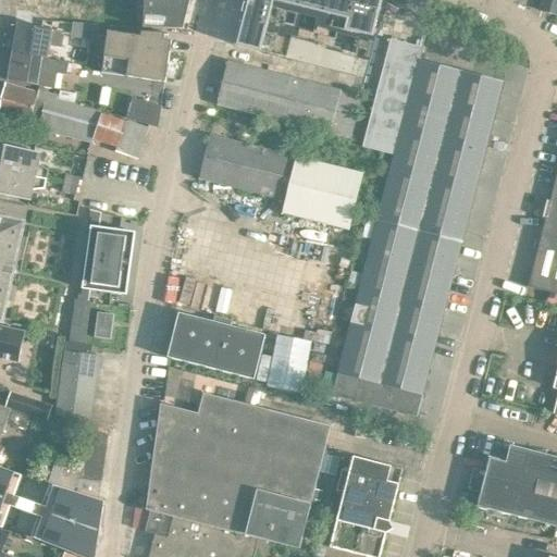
[(14,0),(14,11),(48,13),(48,21),(94,24),(95,16),(95,0),(14,0)]
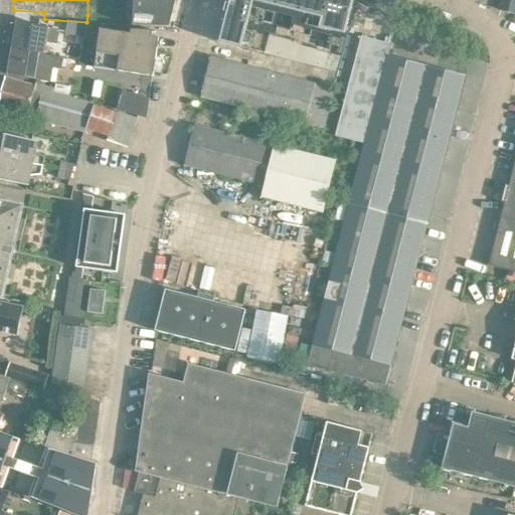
[(175,0),(133,0),(132,25),(169,27),(175,0)]
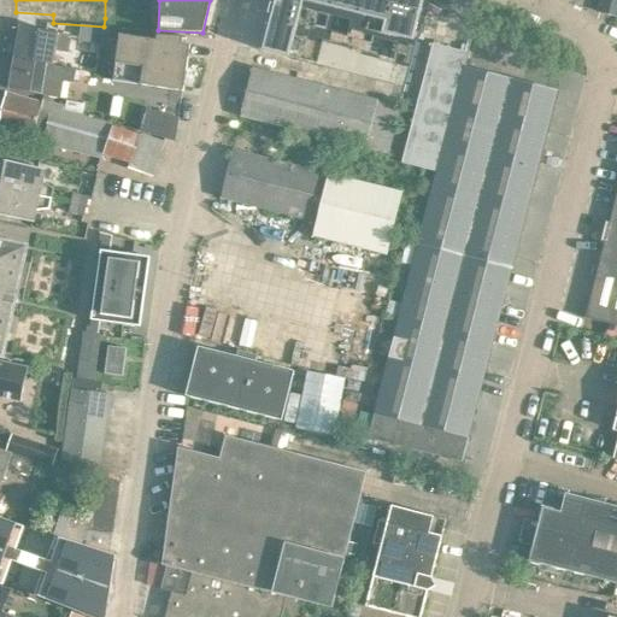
[(270,0),(258,48),(288,57),(301,6),(303,1),(385,22),(381,33),(412,41),(422,0),(270,0)]
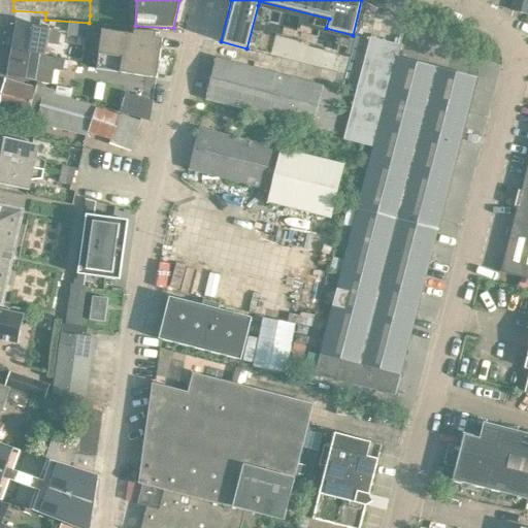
[(527,0),(512,0),(509,8),(527,13),(527,0)]
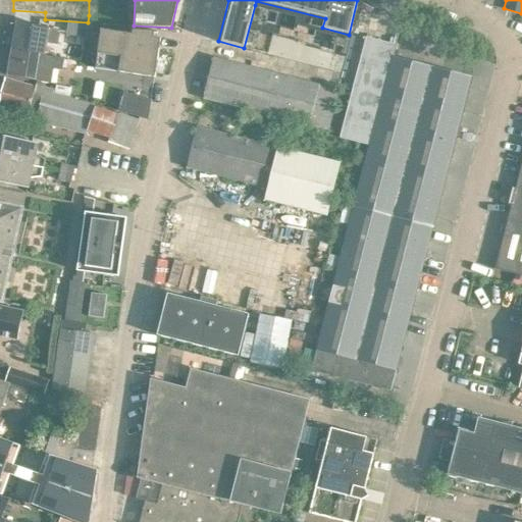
[(65,35),(89,38),(91,23),(68,21),(65,35)]
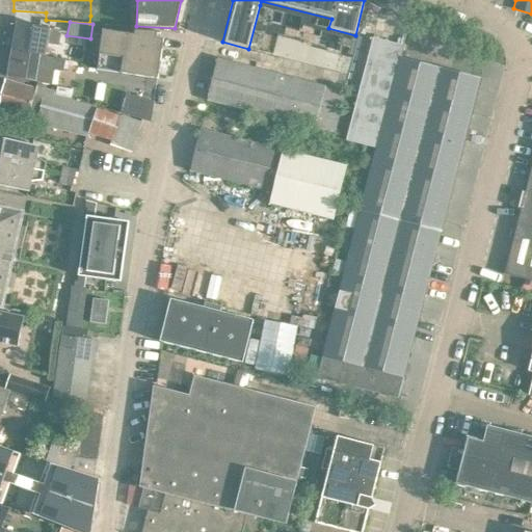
[(12,50),(46,55),(48,42),(57,44),(59,30),(17,23),(12,50)]
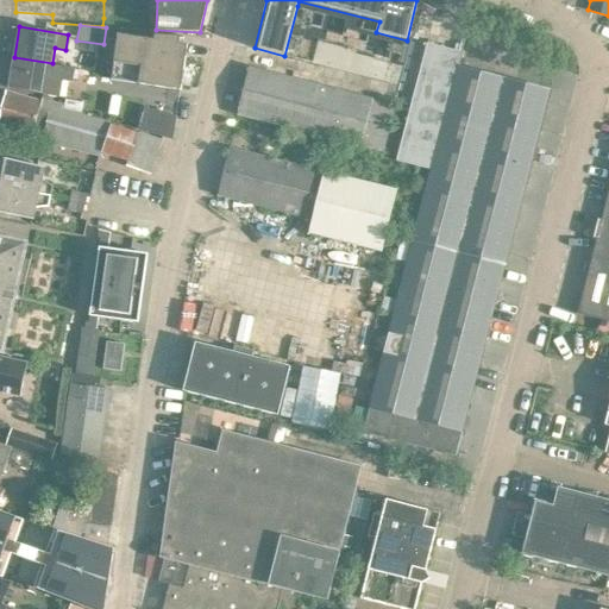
[(117,33),(111,80),(180,90),(181,87),(183,68),(187,44),(179,43),(180,38),(183,38),(183,37),(177,36),(154,35),(154,39),(117,33)]
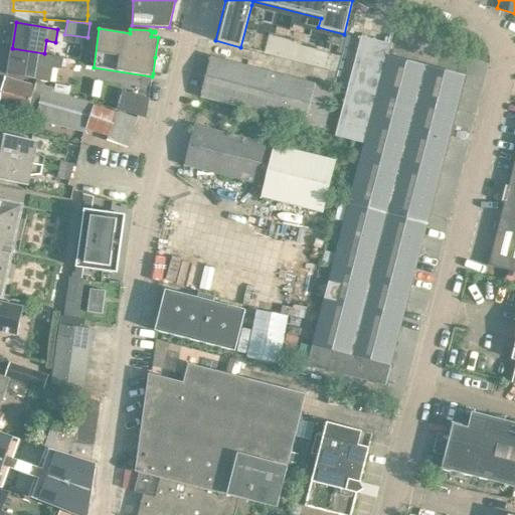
[(329,34),(328,42),(339,45),(341,37),(329,34)]
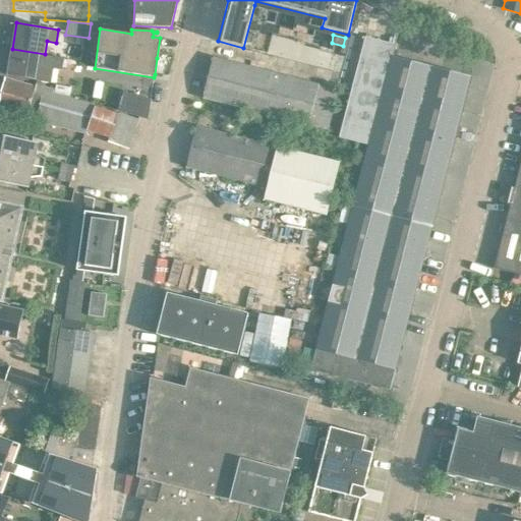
[(310,369),(389,390),(470,76),(392,57),(395,45),(365,38),(339,137),(368,145),(310,369)]
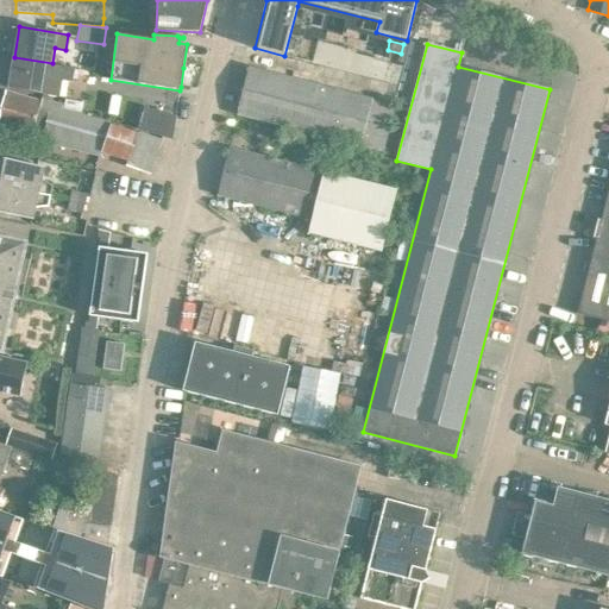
[(388,50),(385,60),(400,63),(401,54),(388,50)]
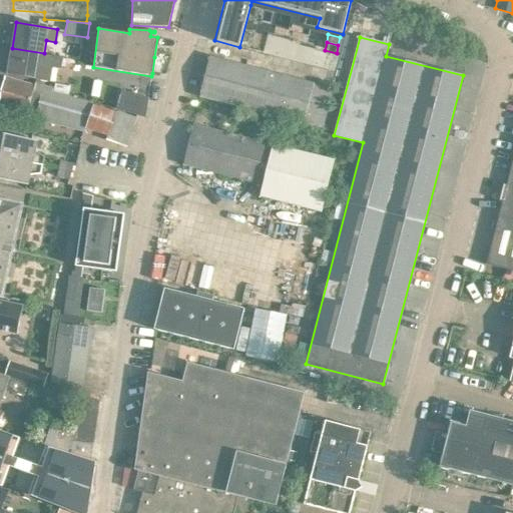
[(12,48),(7,74),(50,81),(53,67),(61,68),(63,58),(54,56),(54,55),(12,48)]
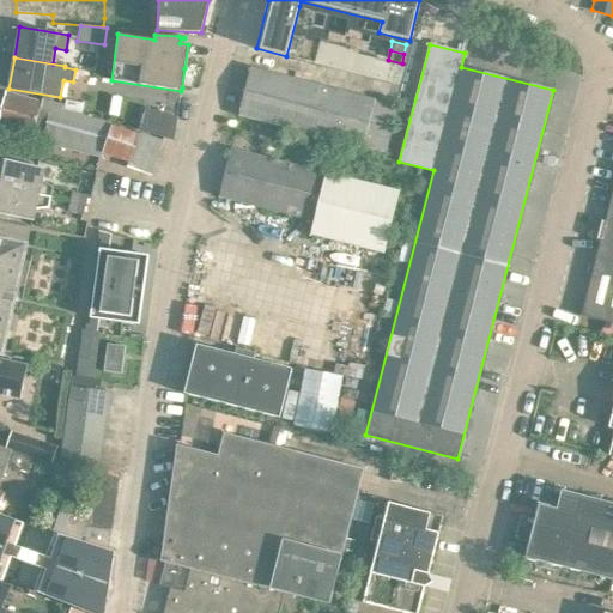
[(240,115),(362,146),(374,99),(252,68),(240,115)]
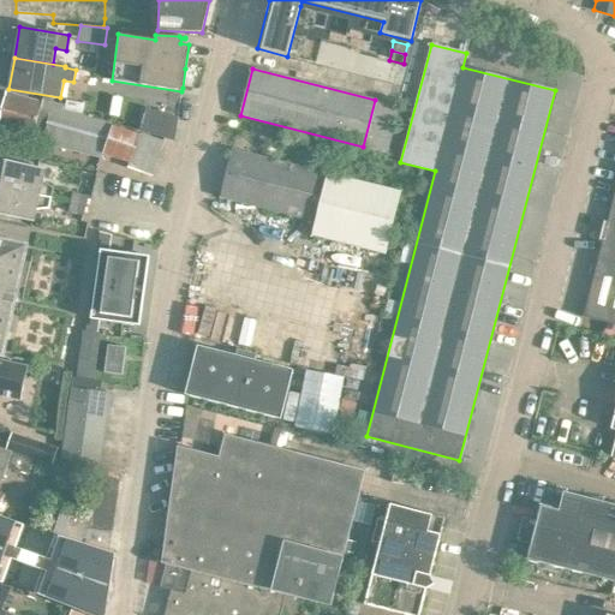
[(42,138),(101,153),(129,162),(127,168),(150,177),(162,141),(139,133),(138,135),(111,125),(111,124),(61,109),(63,106),(42,100),(41,102),(5,91),(0,118),(0,123),(43,135),(42,138)]
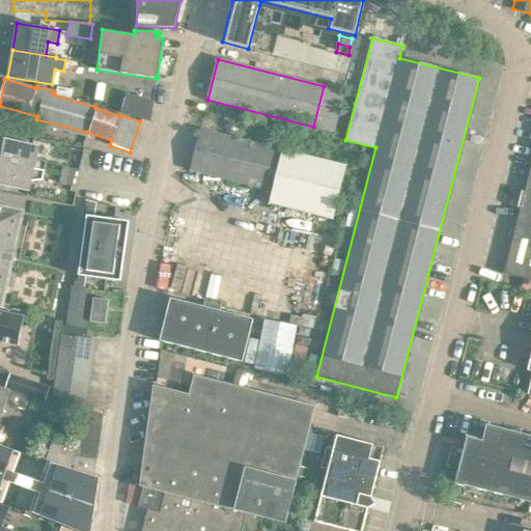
[(126,94),(120,114),(150,121),(154,101),(126,94)]
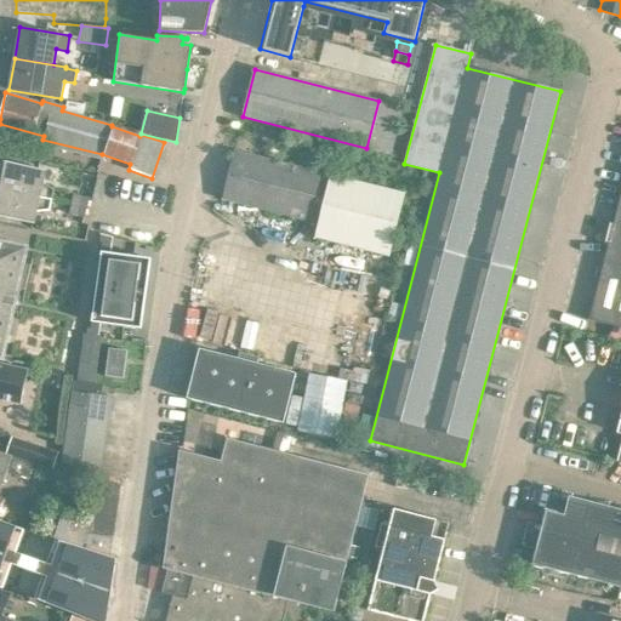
[(223,199),(318,223),(330,176),(235,152),(223,199)]
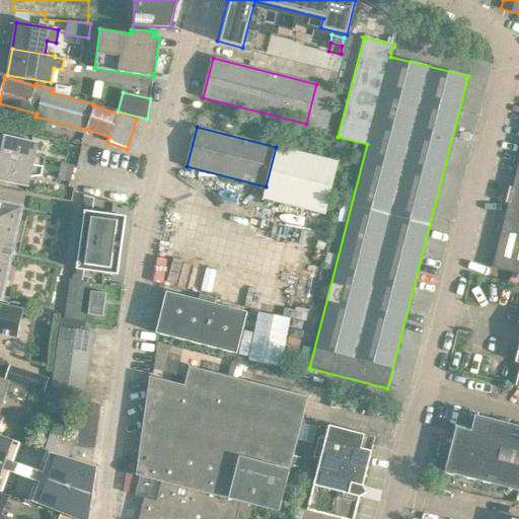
[(0,143),(0,157),(43,167),(45,158),(34,152),(38,143),(4,136),(0,143)]
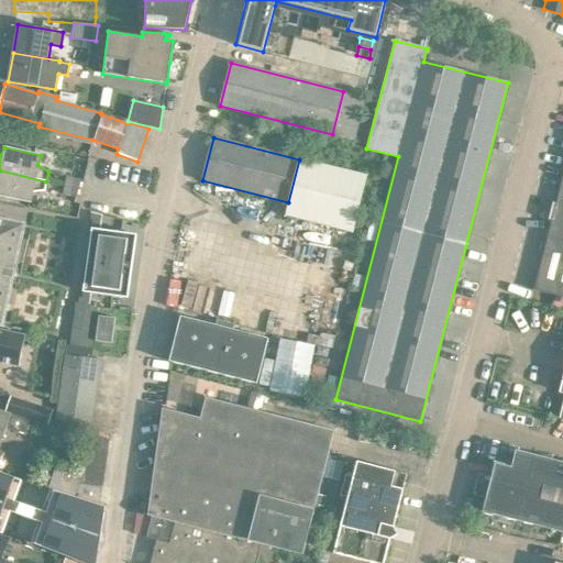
[(376,178),(365,176),(301,159),(287,216),(351,232),(353,227),(363,229),(376,178)]
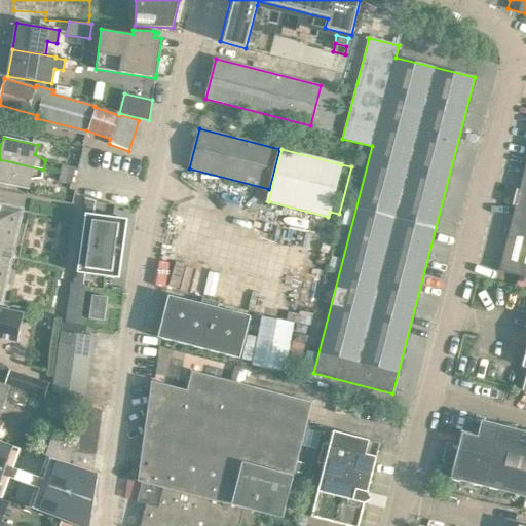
[(43,170),(0,159),(0,183),(28,190),(30,180),(42,178),(43,170)]
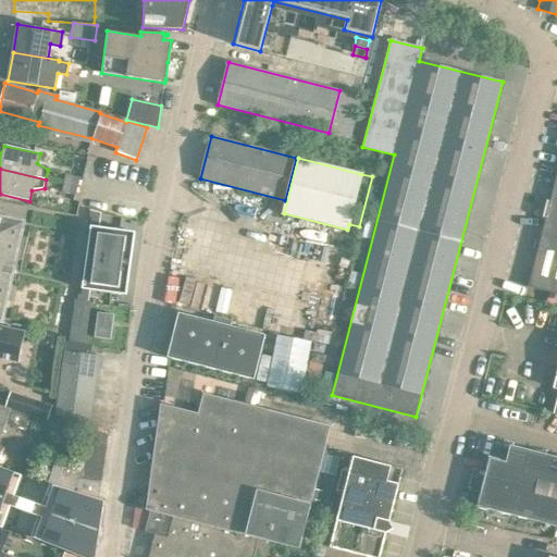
[(556,173),(528,287),(556,294),(556,173)]
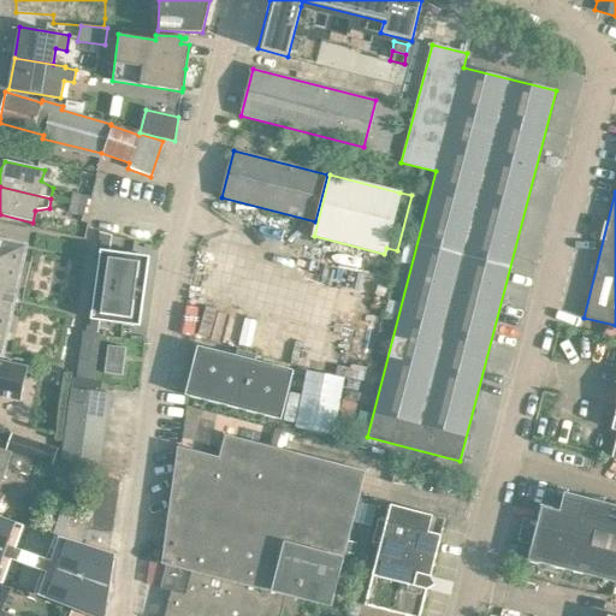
[(73,193),(71,202),(86,206),(88,196),(73,193)]
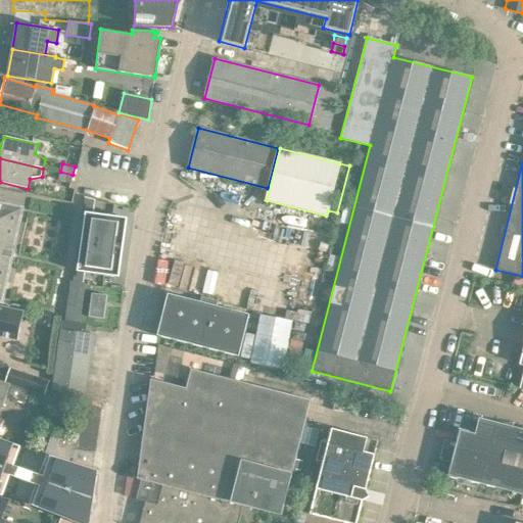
[(73,175),(60,172),(58,180),(70,183),(73,175)]
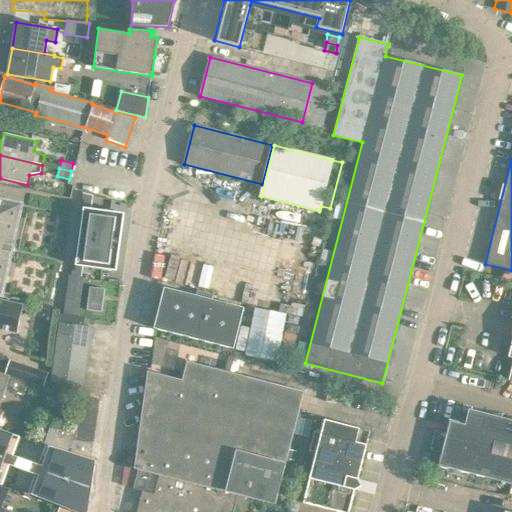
[(93,196),(83,193),(82,200),(92,201),(93,196)]
